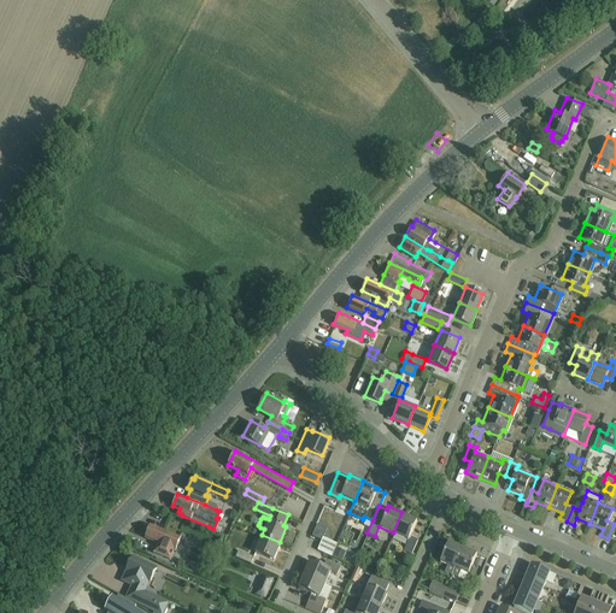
[(416,519),(402,512),(393,532),(408,538),(403,548),(411,552),(417,538),(409,535),(416,519)]
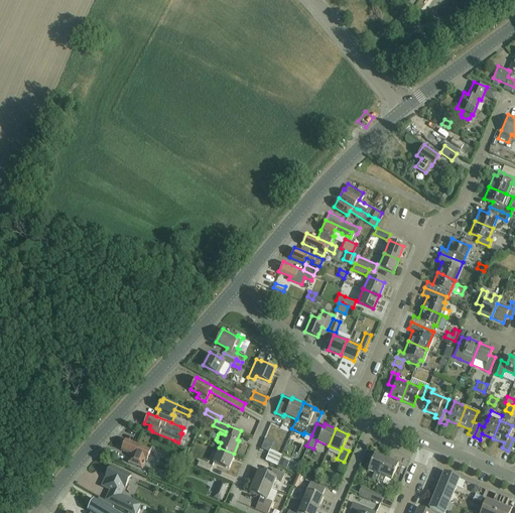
[(126,438),(121,450),(131,454),(128,462),(141,468),(145,459),(146,460),(150,449),(126,438)]
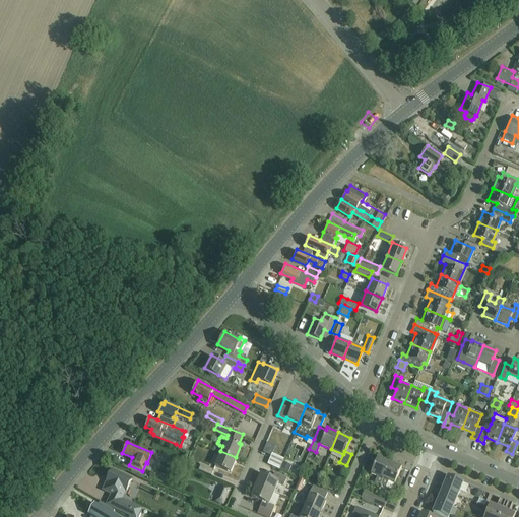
[(236,457),(220,451),(214,464),(230,470),(236,457)]
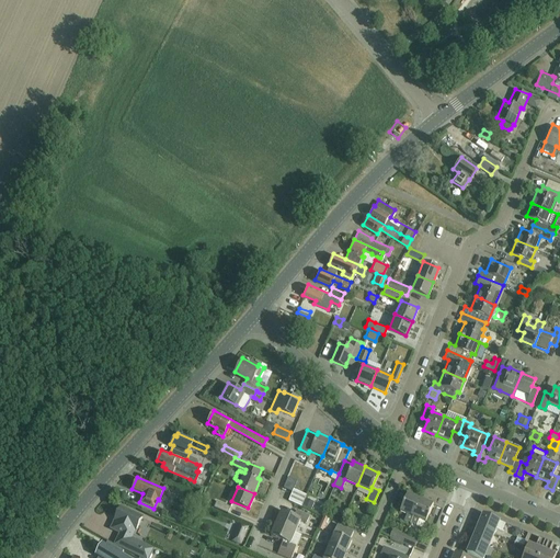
[(293,487),(288,499),(300,504),(306,492),(293,487)]
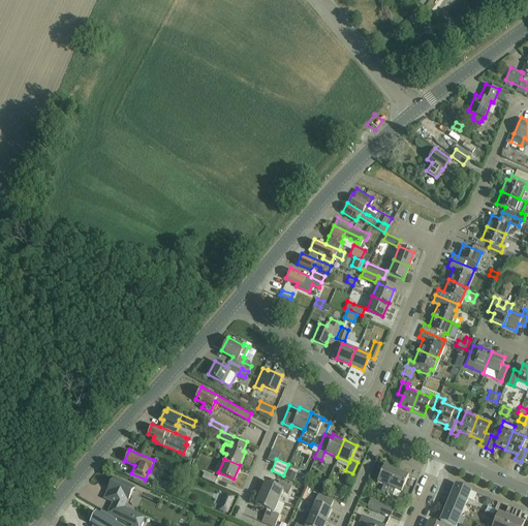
[(386,491),(395,469),(383,464),(376,481),(382,484),(380,488),(386,491)]
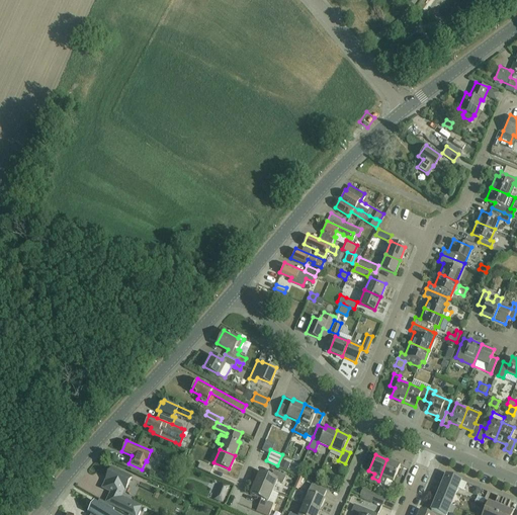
[(279,465),(286,468),(289,462),(282,458),(279,465)]
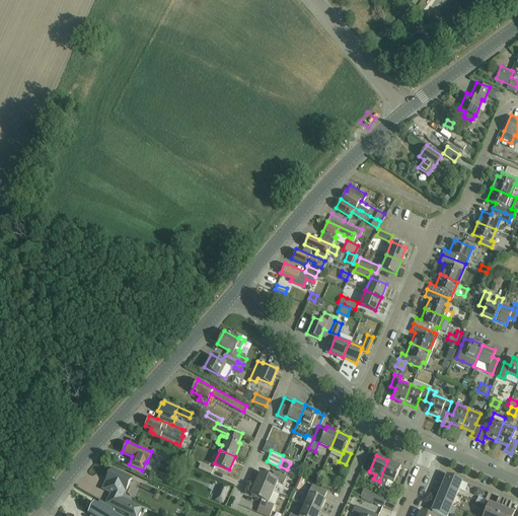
[(399,465),(387,460),(379,482),(390,487),(399,465)]
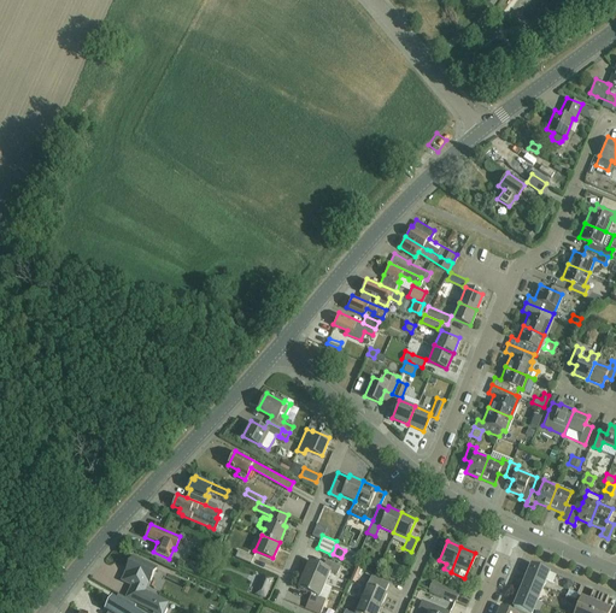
[(251,561),(253,555),(238,548),(235,555),(251,561)]
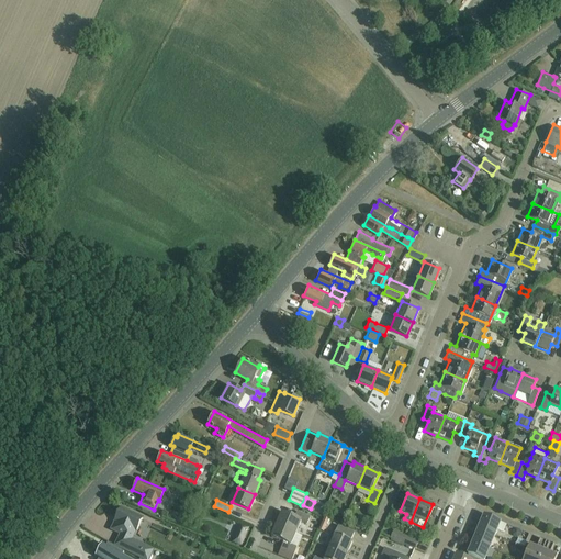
[(144,558),(147,558),(153,548),(132,538),(142,516),(121,505),(120,507),(118,507),(115,513),(116,514),(113,521),(114,521),(110,528),(119,533),(113,544),(144,558)]
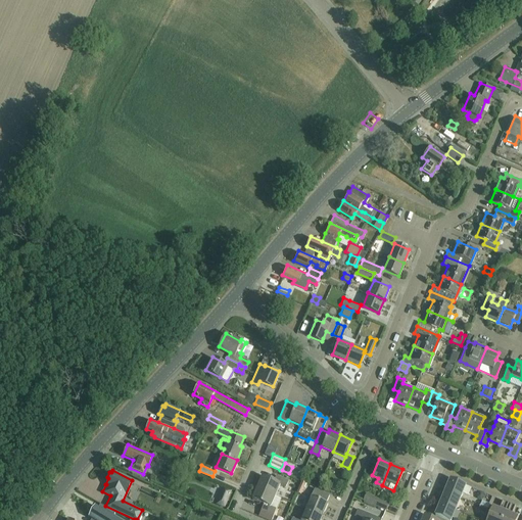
[(262,475),(256,486),(275,494),(280,483),(285,485),(288,479),(275,473),(273,479),(262,475)]
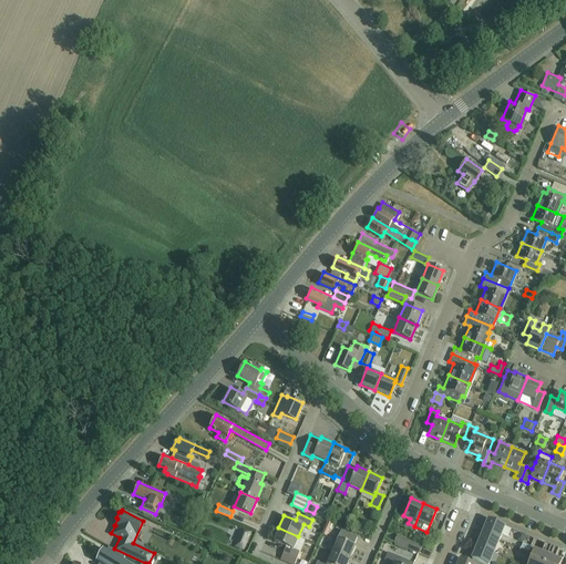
[(487,518),(482,531),(498,537),(504,524),(487,518)]
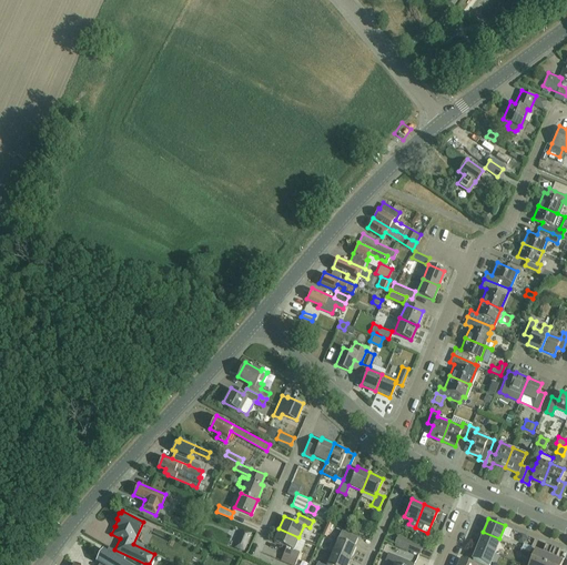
[(326,521),(321,533),(325,535),(331,522),(326,521)]
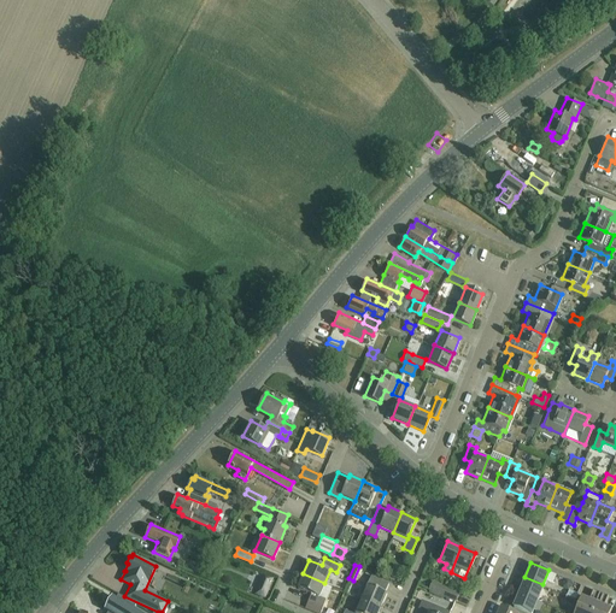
[(393,569),(391,576),(400,579),(403,572),(393,569)]
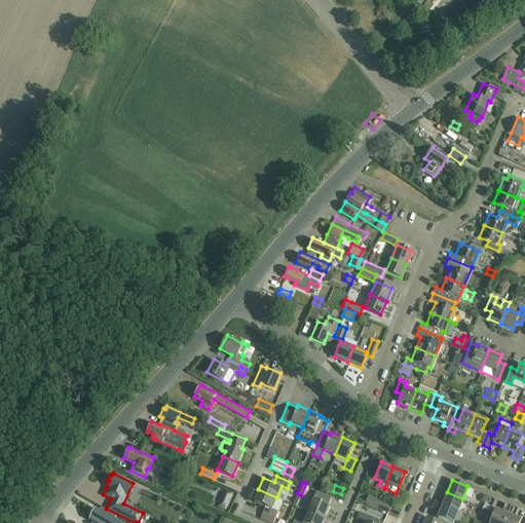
[(220,496),(216,506),(225,510),(228,500),(232,492),(223,489),(220,496)]
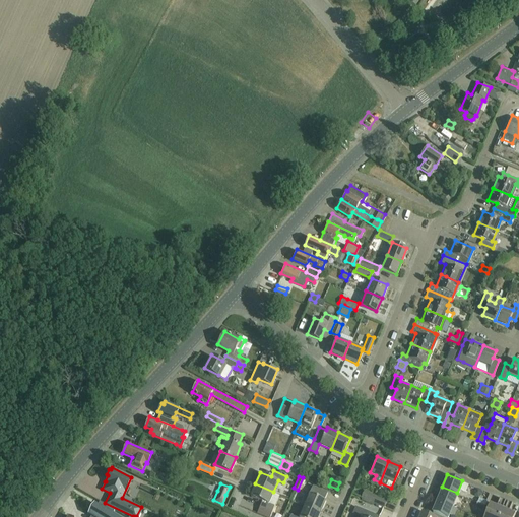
[(255,483),(250,495),(261,500),(256,511),(268,516),(274,505),(278,494),(273,492),(255,483)]
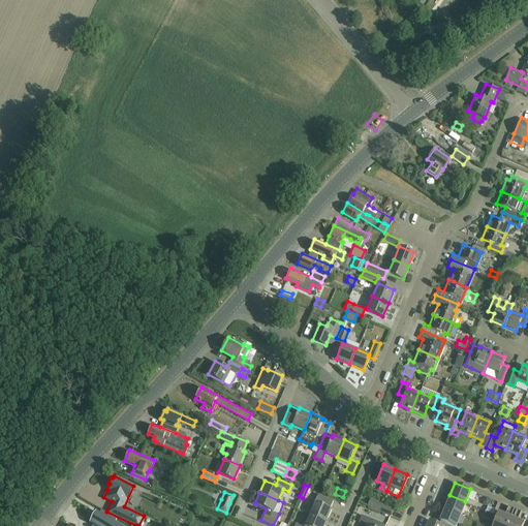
[(314,501),(309,513),(325,520),(331,508),(329,507),(332,499),(317,493),(316,494),(314,501)]
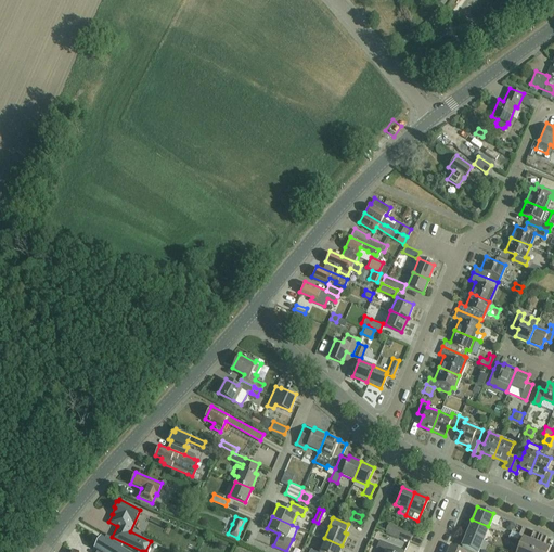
[(472,520),(466,533),(482,539),(488,526),(472,520)]
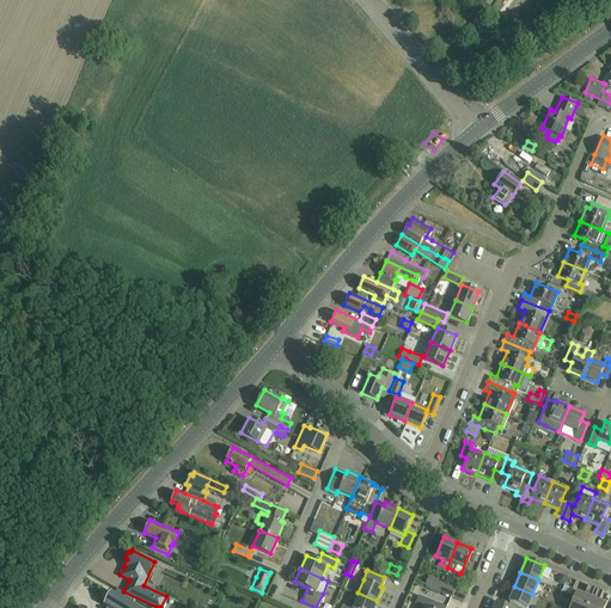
[(438,589),(441,581),(428,576),(425,583),(438,589)]
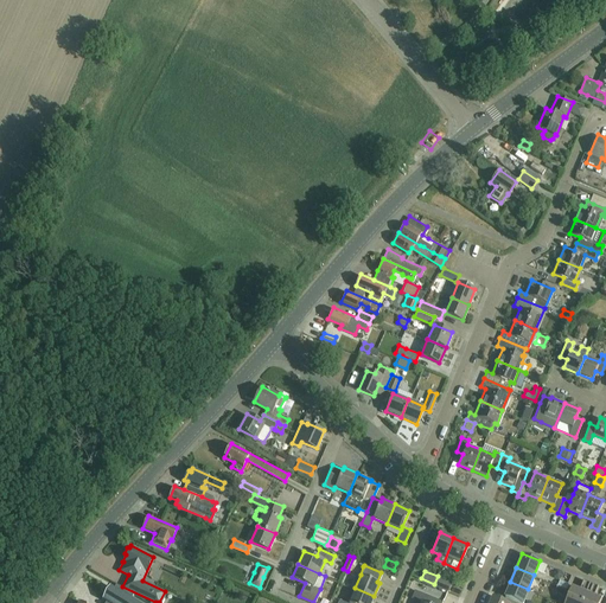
[(451,582),(438,576),(434,584),(448,590),(451,582)]
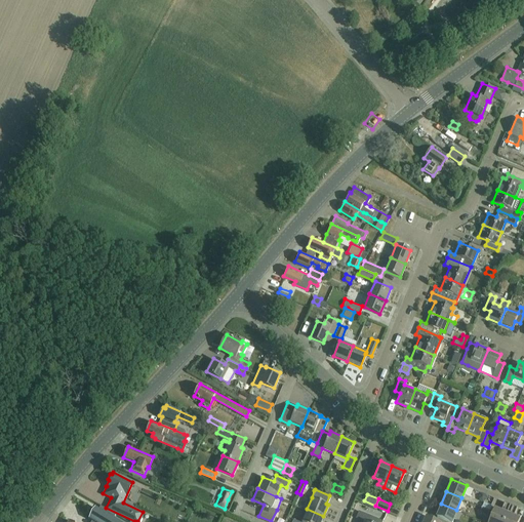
[(501,521),(510,504),(504,502),(500,510),(493,507),(487,521),(501,521)]
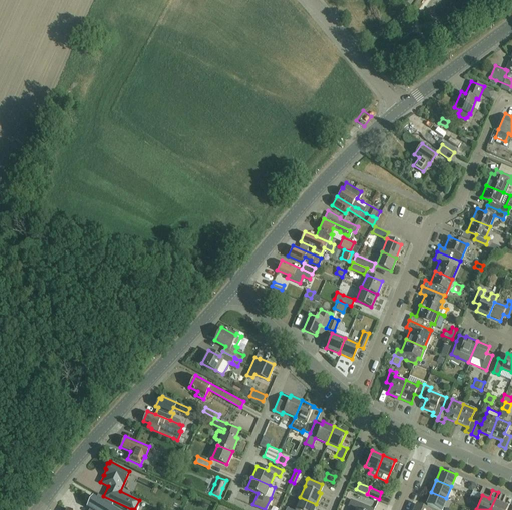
[(441,509),(446,498),(431,492),(426,504),(440,509),(441,509)]
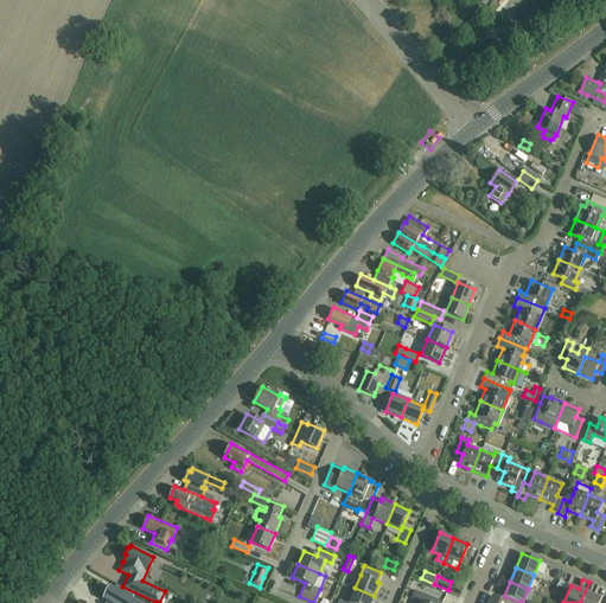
[(589,582),(580,602),(598,602),(600,597),(593,595),(597,585),(589,582)]
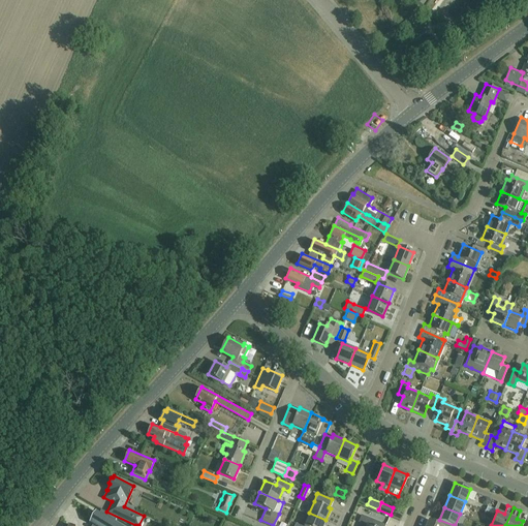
[(92,524),(90,525),(123,525),(114,521),(115,519),(116,518),(103,511),(101,513),(101,514),(98,512),(96,511),(89,522),(92,524)]
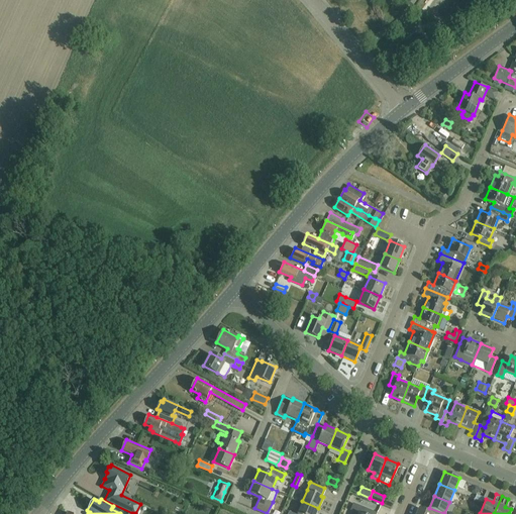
[(315,513),(318,508),(302,501),(297,513),(289,510),(287,513),(315,513)]
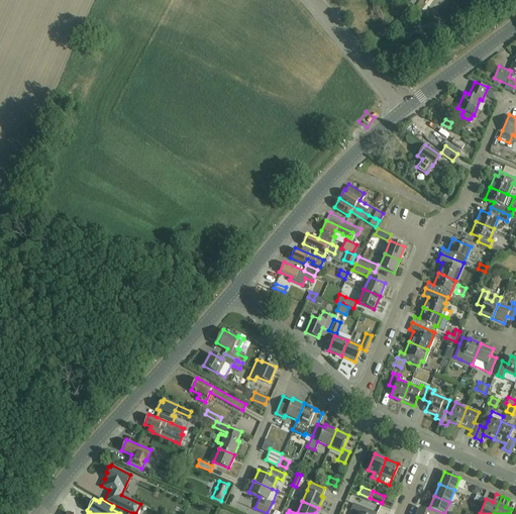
[(356,513),(374,513),(376,511),(352,502),(349,509),(357,512),(356,513)]
